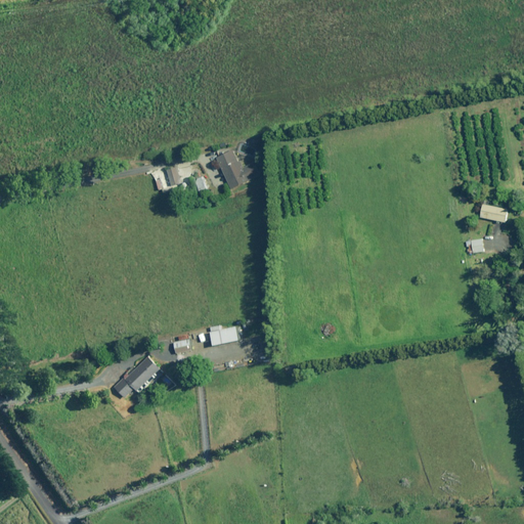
[(243,168),(233,150),(213,161),(216,166),(220,164),(232,189),(262,175),(256,162),(243,168)]
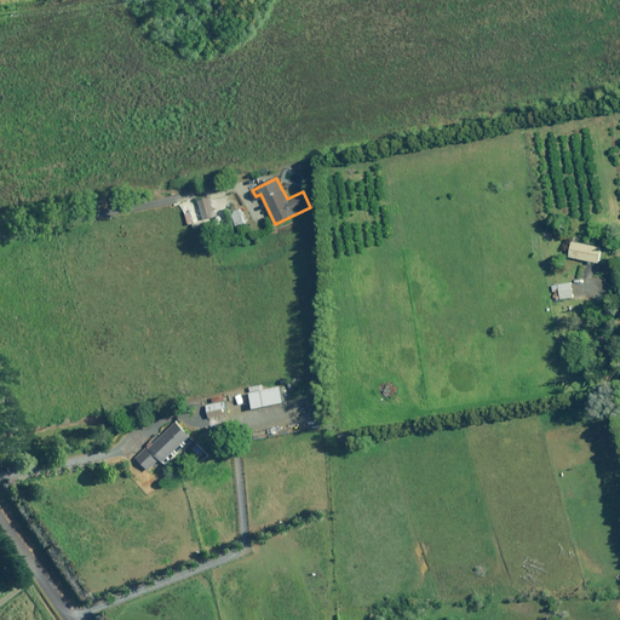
[(217,216),(211,197),(199,201),(205,220),(217,216)]
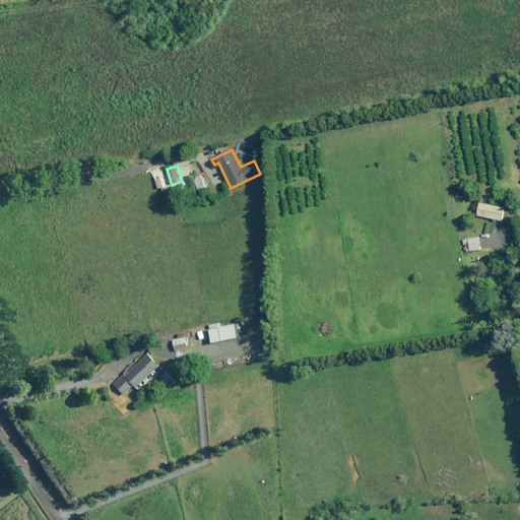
[(506,208),(481,203),(478,215),(503,220),(506,208)]
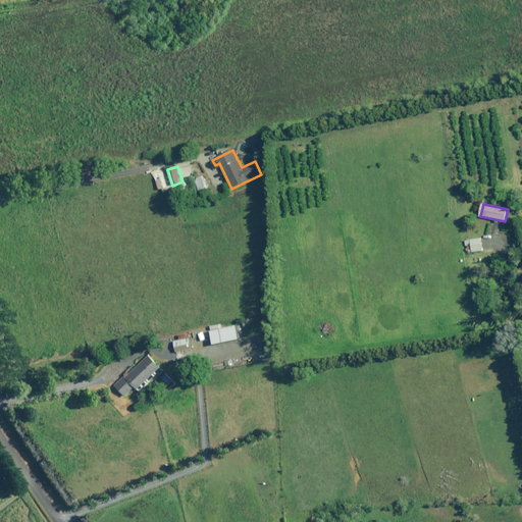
[(482,239),(466,240),(466,247),(472,246),(473,252),(483,251),(482,239)]
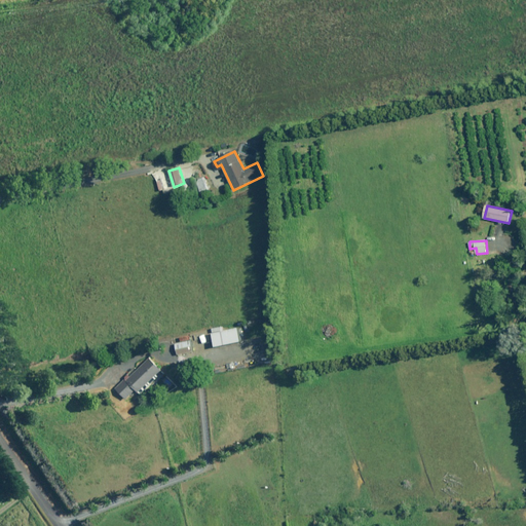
[(241,342),(238,328),(214,333),(216,347),(241,342)]
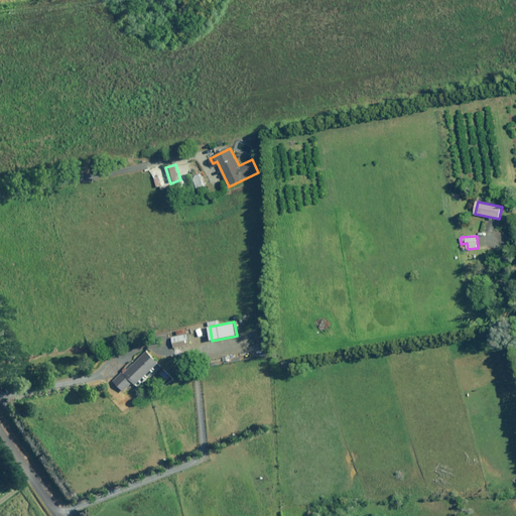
[(189,345),(187,335),(172,338),(174,348),(189,345)]
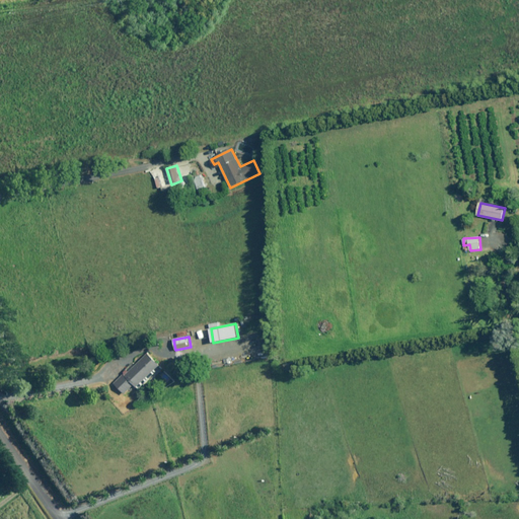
[(145,354),(115,382),(125,394),(135,385),(139,389),(160,370),(145,354)]
